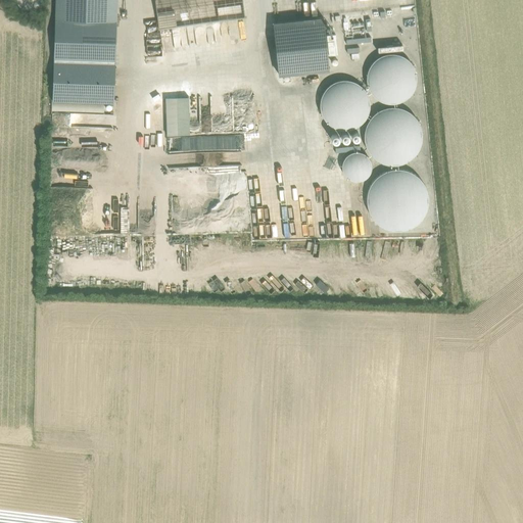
[(14,0),(15,1),(16,3),(17,4),(18,5),(19,6),(20,7),(21,7),(22,8),(25,9),(26,9),(28,9),(29,9),(31,9),(32,9),(33,9),(35,8),(36,7),(37,7),(39,6),(40,5),(41,4),(42,3),(42,1),(43,0),(42,0),(14,0)]
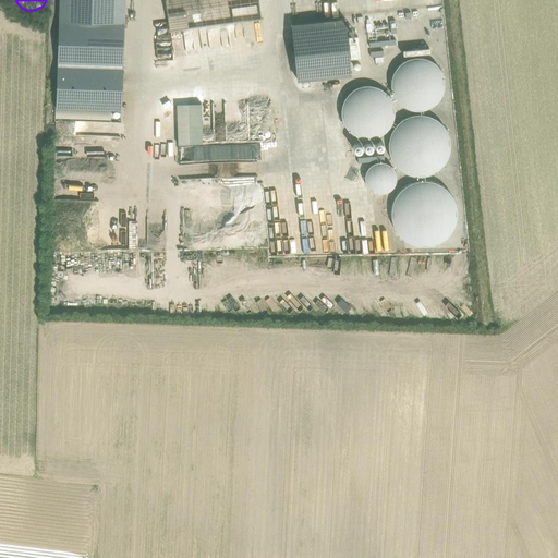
[(122,110),(124,23),(124,0),(59,0),(57,108),(122,110)]
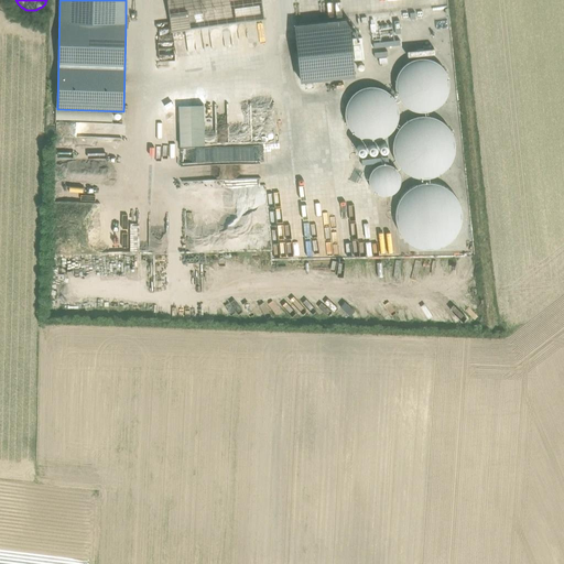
[(264,19),(261,0),(166,0),(171,31),(264,19)]
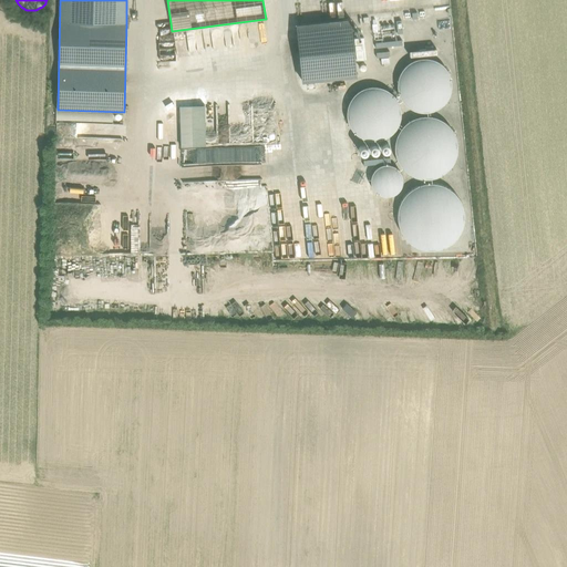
[(350,19),(297,24),(302,81),(357,75),(350,19)]
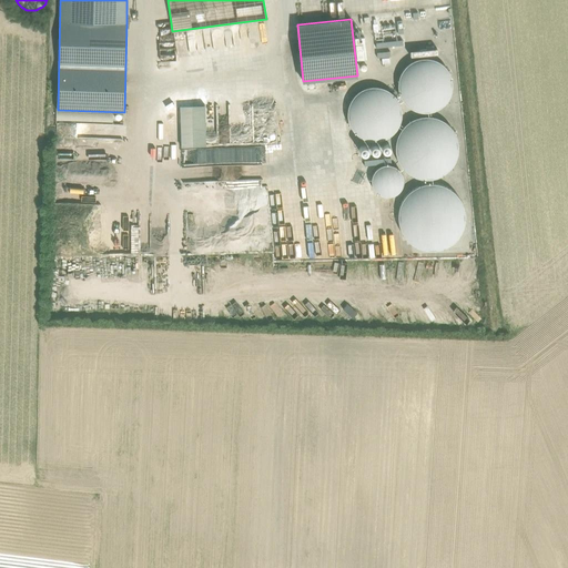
[(357,59),(366,58),(364,36),(355,37),(357,59)]
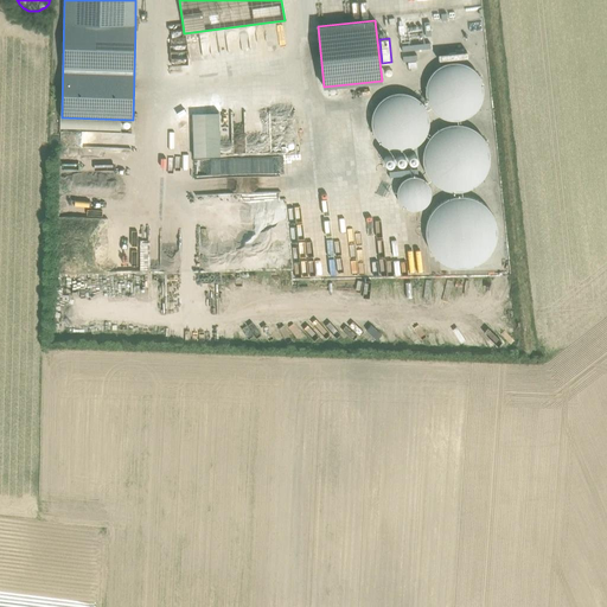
[(186,45),(173,45),(173,68),(187,66),(186,45)]
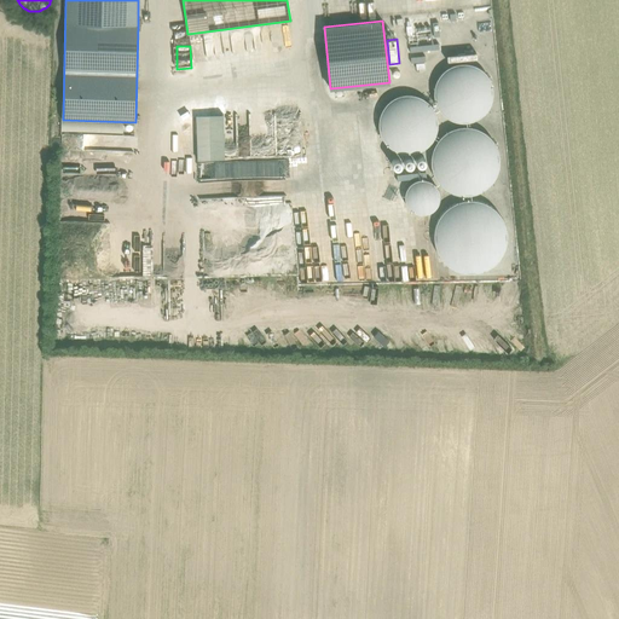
[(434,90),(434,93),(434,97),(434,100),(435,104),(438,108),(440,110),(443,114),(445,116),(447,119),(451,120),(455,121),(458,122),(462,122),(467,122),(470,121),(474,121),(478,119),(480,117),(484,115),(486,111),(489,109),(490,105),(492,102),(492,98),(493,94),(493,91),(492,86),(491,82),(490,80),(489,76),(486,73),(482,70),(480,68),(476,65),(473,64),(469,63),(466,63),(462,63),(458,63),(455,64),(451,65),(447,68),(445,69),(441,73),(439,75),(438,79),(435,81),(434,85),(434,90)]
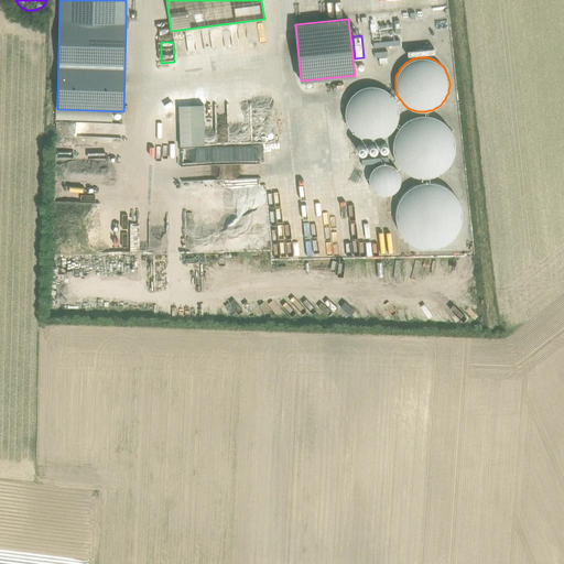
[(345,108),(345,111),(345,115),(345,118),(346,121),(347,125),(349,128),(351,130),(354,132),(356,134),(359,137),(362,138),(366,139),(369,140),(372,140),(376,139),(379,139),(382,137),(386,136),(388,133),(391,131),(393,129),(396,126),(397,122),(398,119),(398,116),(399,112),(398,108),(398,105),(397,101),(394,98),(392,96),(390,93),(388,90),(384,89),(381,87),(378,86),(375,86),(371,85),(368,86),(365,86),(361,87),(358,89),(355,90),(353,93),(350,96),(348,98),(347,101),(346,105),(345,108)]
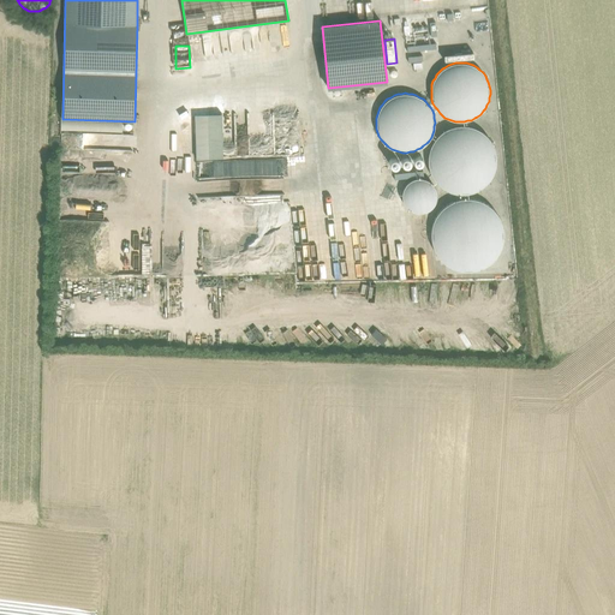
[(224,159),(222,114),(195,114),(196,159),(224,159)]
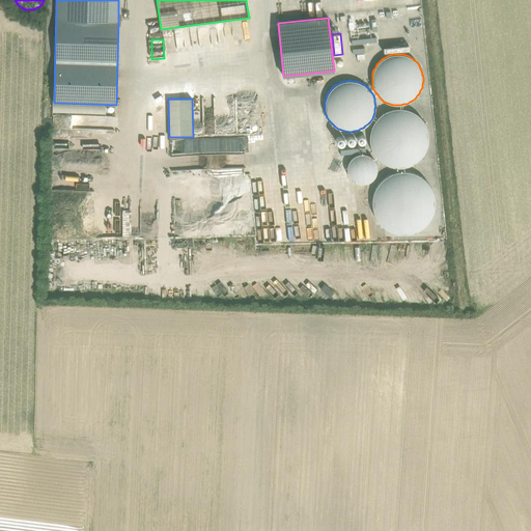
[(369,133),(369,137),(369,140),(370,143),(371,147),(372,150),(373,154),(375,157),(379,159),(381,161),(384,163),(387,165),(390,166),(393,167),(397,167),(400,167),(404,167),(408,166),(411,165),(414,163),(417,162),(419,159),(422,157),(424,154),(425,150),(427,147),(428,144),(428,141),(428,137),(428,134),(427,131),(426,127),(425,123),(423,120),(421,118),(419,115),(416,113),(413,112),(410,110),(407,109),(403,108),(399,108),(396,108),(392,109),(389,110),(386,111),(383,113),(380,115),(378,117),(375,120),(373,123),(371,127),(370,130),(369,133)]
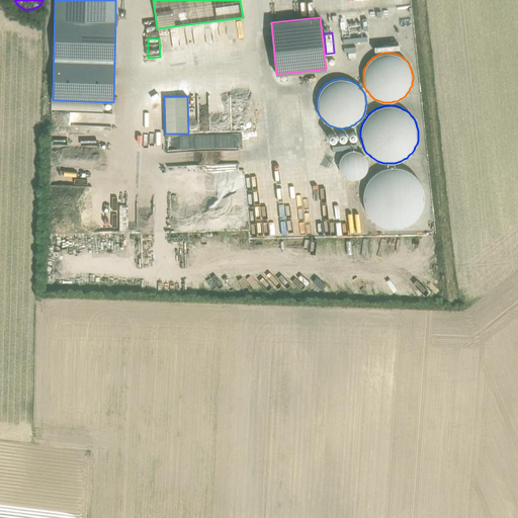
[(339,161),(338,164),(338,166),(339,169),(340,171),(341,173),(342,175),(344,176),(346,178),(349,179),(351,179),(353,179),(356,179),(358,178),(360,177),(362,176),(364,174),(366,172),(367,170),(367,168),(368,165),(368,163),(367,160),(366,158),(365,156),(363,154),(362,152),(359,151),(357,150),(355,150),(352,150),(350,150),(348,151),(345,152),(343,153),(342,155),(340,157),(339,159),(339,161)]
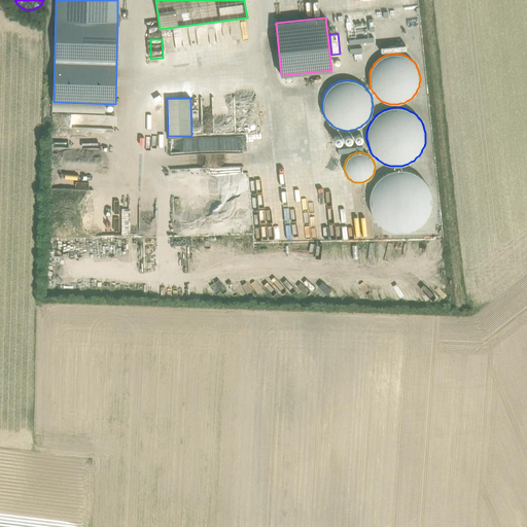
[(202,154),(170,154),(170,168),(202,168),(202,154)]
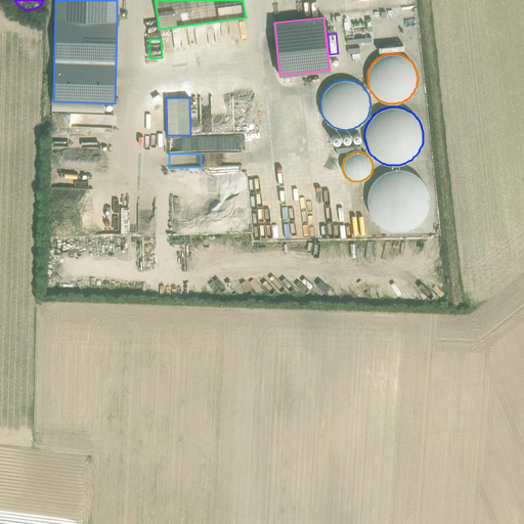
[(258,166),(248,166),(249,180),(259,179),(258,166)]
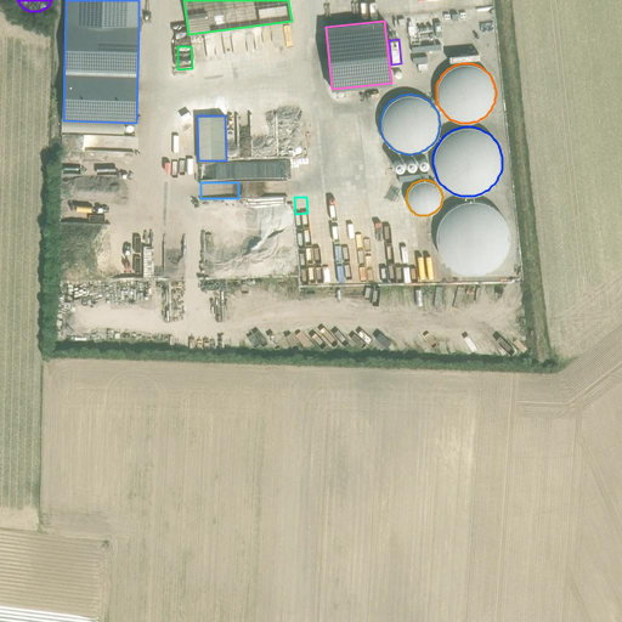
[(436,235),(436,238),(436,243),(437,247),(439,250),(440,254),(442,258),(445,261),(447,264),(451,267),(454,270),(458,271),(462,272),(467,273),(470,275),(474,275),(479,273),(482,272),(487,271),(491,270),(495,267),(498,265),(501,261),(503,258),(505,254),(507,250),(509,247),(509,243),(510,238),(509,235),(509,230),(508,226),(507,221),(504,218),(502,214),(499,211),(496,208),(492,205),(488,204),(485,202),(481,201),(476,201),(473,201),(468,201),(464,202),(461,203),(456,204),(452,207),(450,209),(446,211),(444,215),(441,219),(439,222),(437,226),(436,230),(436,235)]
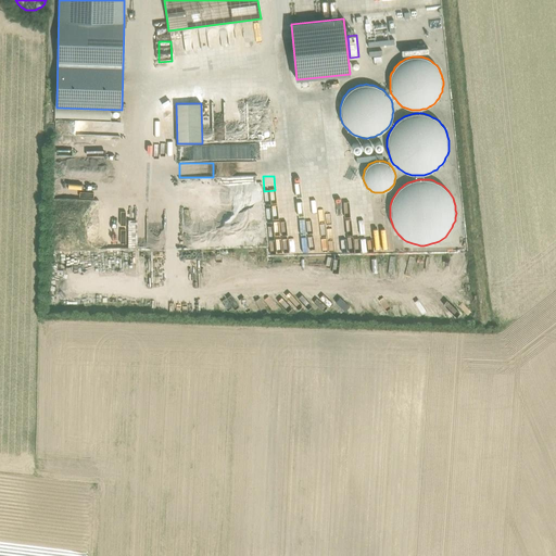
[(367,217),(341,218),(342,232),(367,231),(367,217)]
